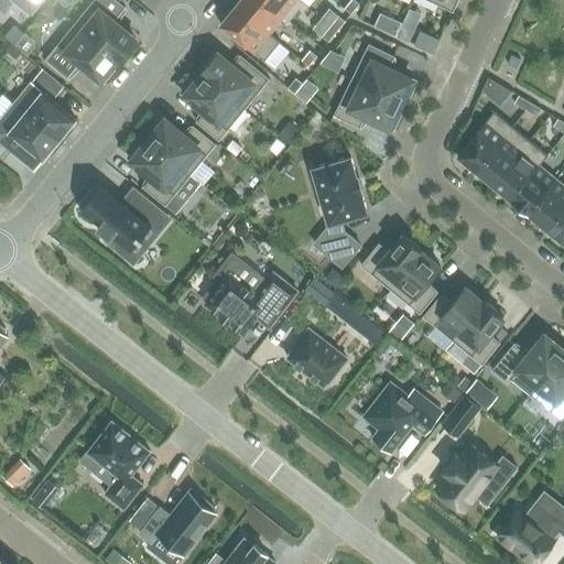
[(12,0),(31,14),(43,0),(12,0)]
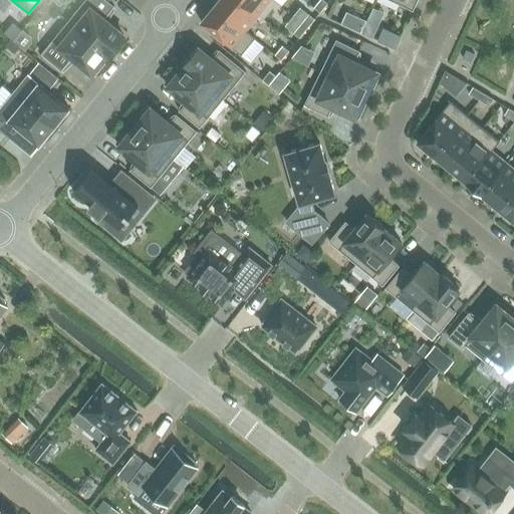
[(108,54),(124,36),(104,20),(114,7),(106,0),(85,0),(68,21),(108,54)]
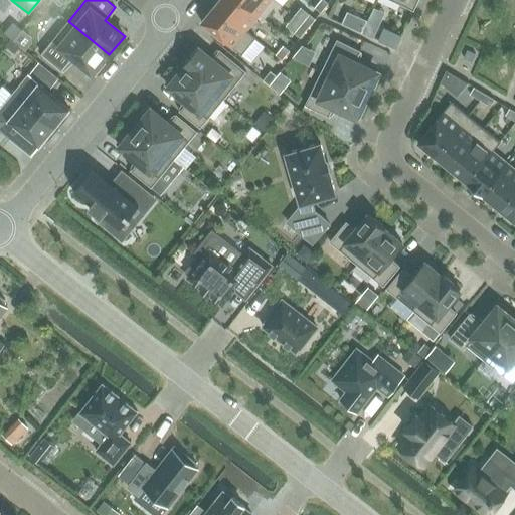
[(240,0),(218,0),(214,5),(246,31),(246,30),(260,15),(240,0)]
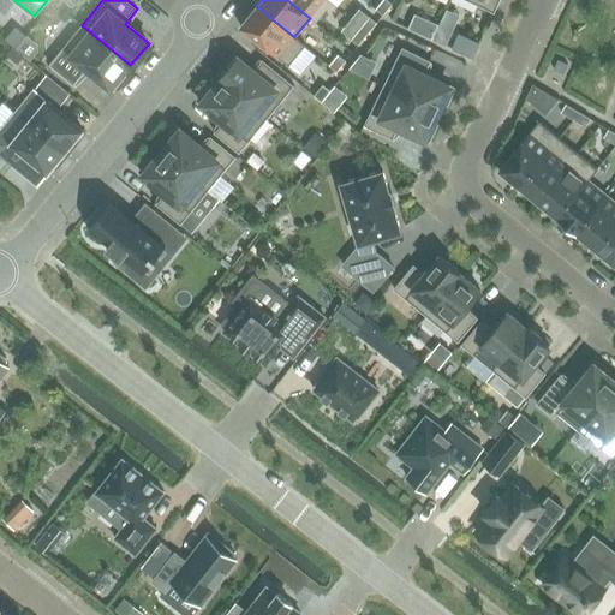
[(287,0),(310,18),(323,0),(287,0)]
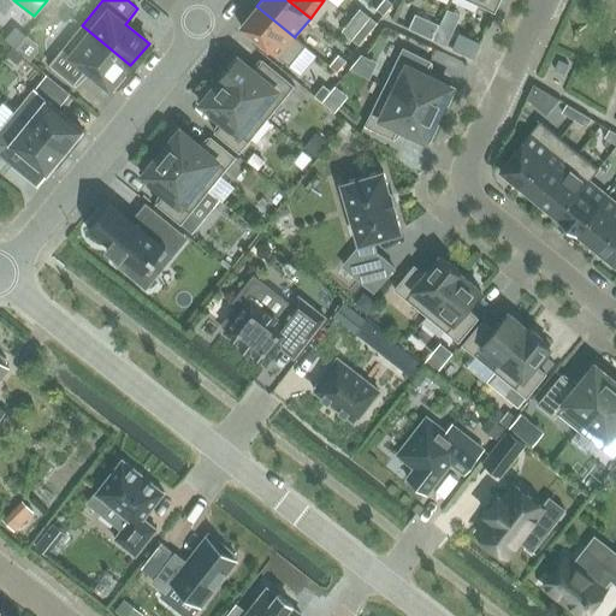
[(388,0),(383,0),(377,9),(384,15),(394,4),(388,0)]
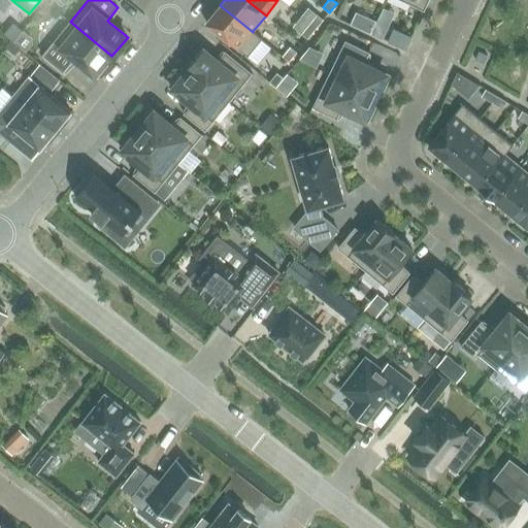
[(401,0),(424,10),(428,0),(401,0)]
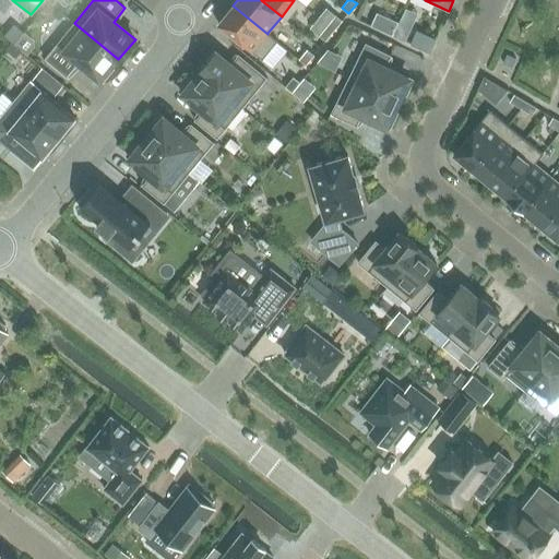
[(268,34),(233,6),(218,24),(262,60),(278,42),(268,33),(268,34)]
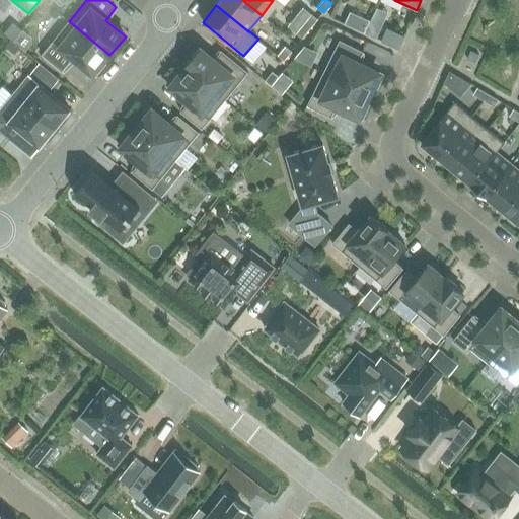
[(304,23),(310,28),(318,19),(311,14),(304,23)]
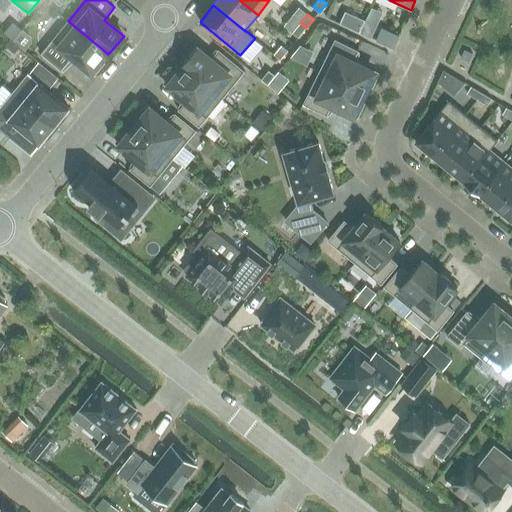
[(359,32),(364,35),(368,36),(370,37),(375,25),(365,20),(364,21),(359,32)]
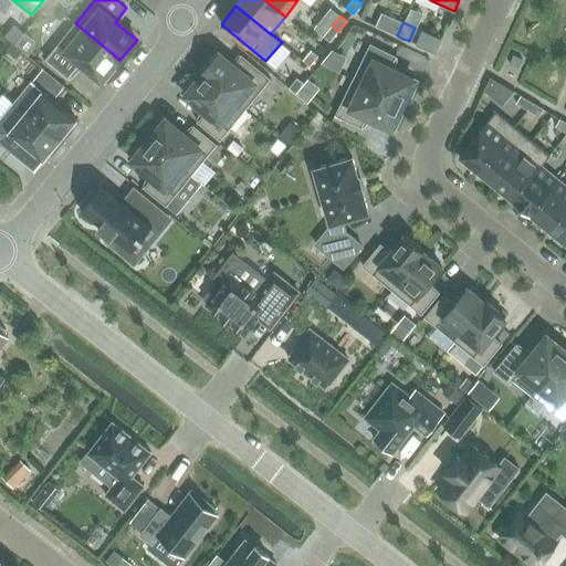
[(119,60),(75,23),(45,60),(69,79),(70,77),(69,76),(81,62),(104,82),(114,70),(111,66),(117,60),(119,61),(119,60)]
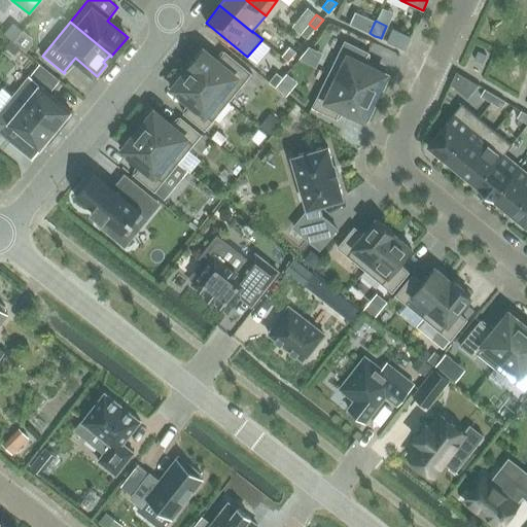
[(309,24),(301,33),(307,38),(315,29),(309,24)]
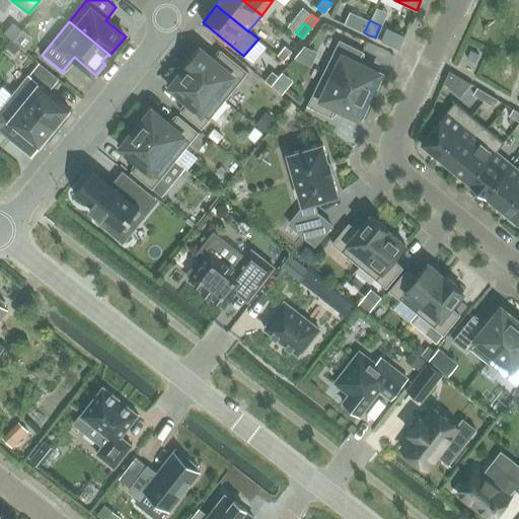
[(20,47),(10,40),(5,46),(14,54),(20,47)]
